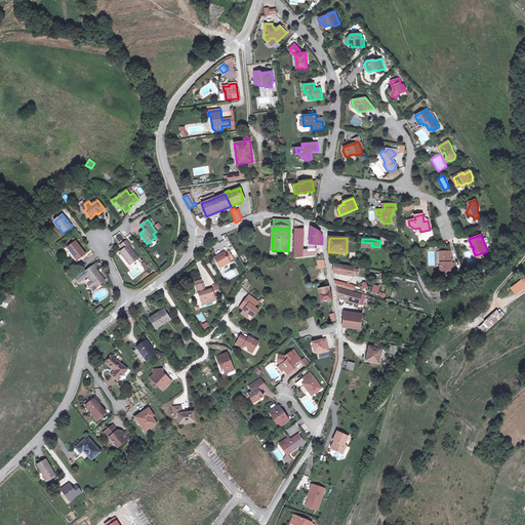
[(85,254),(76,241),(67,248),(77,261),(85,254)]
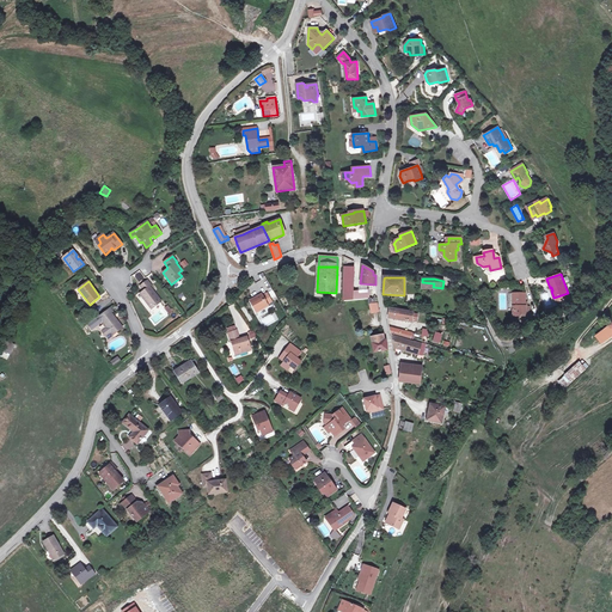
[(145,291),(140,294),(152,310),(161,301),(150,287),(152,286),(148,281),(140,286),(145,291)]
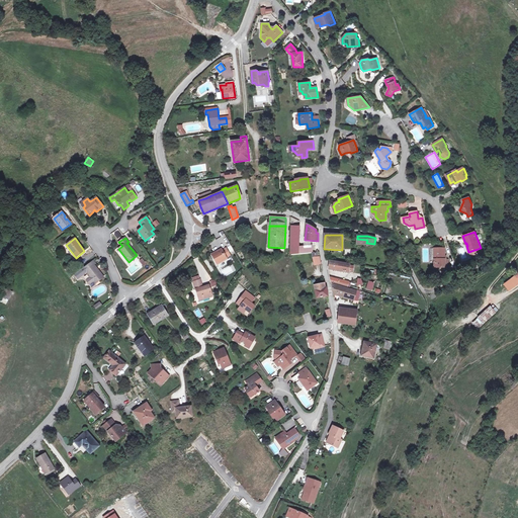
[(222,249),(211,255),(218,264),(227,259),(227,258),(231,255),(226,248),(222,250),(222,249)]
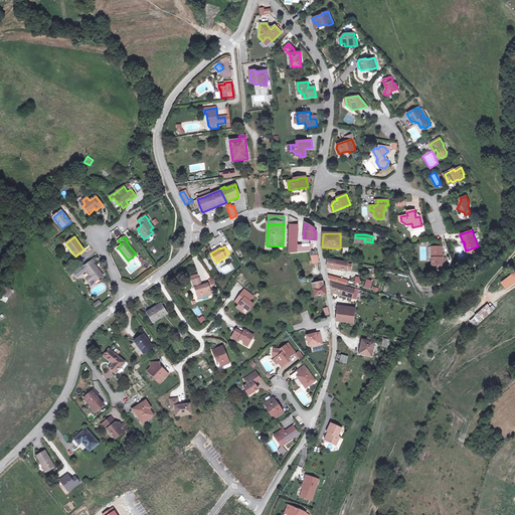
[(432,259),(432,267),(443,267),(443,265),(446,265),(446,259),(443,259),(442,247),(438,247),(437,248),(433,248),(433,259),(432,259)]
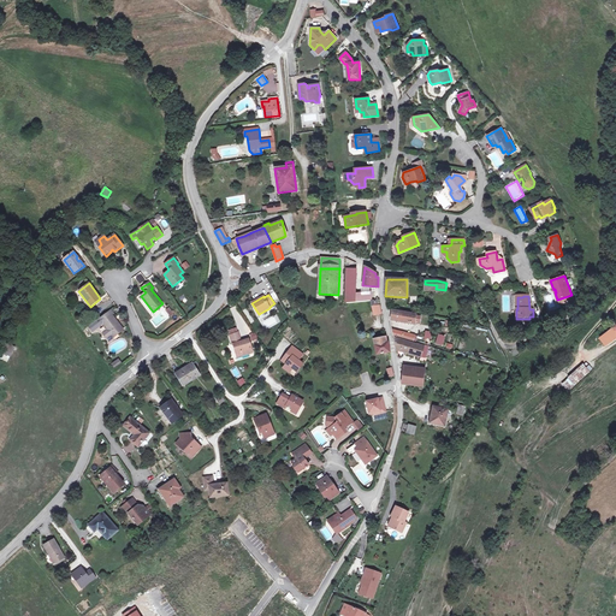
[(380,306),(372,307),(374,315),(381,314),(380,306)]
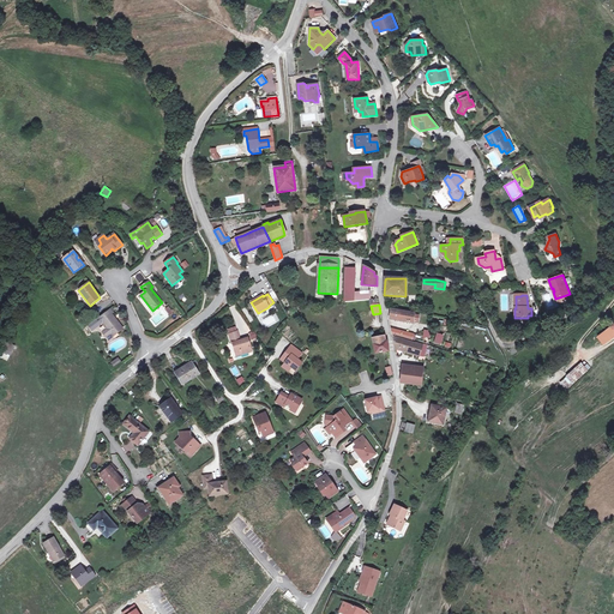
[(110,309),(101,317),(103,320),(102,321),(108,329),(102,332),(106,337),(110,333),(113,336),(124,329),(112,314),(113,313),(110,309)]
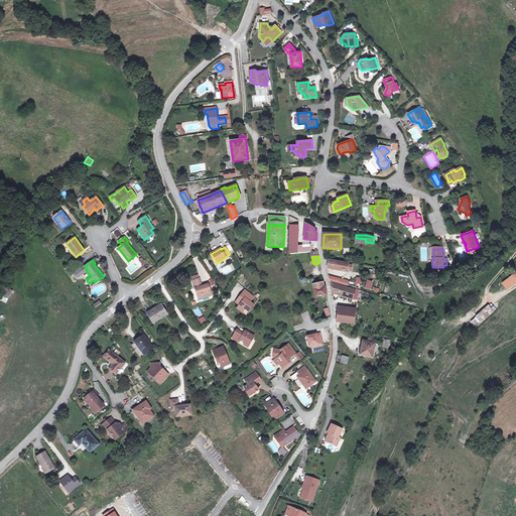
[(329,260),(328,268),(348,271),(351,271),(352,265),(349,264),(349,263),(329,260)]
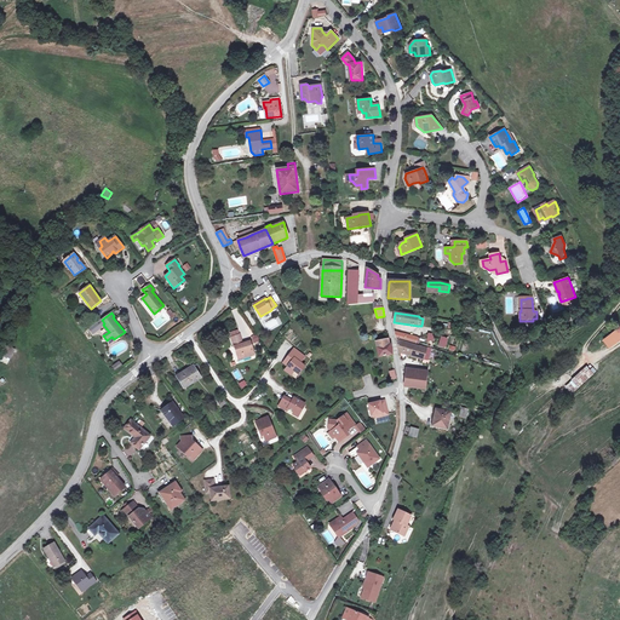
[(395,332),(396,339),(413,343),(414,337),(395,332)]
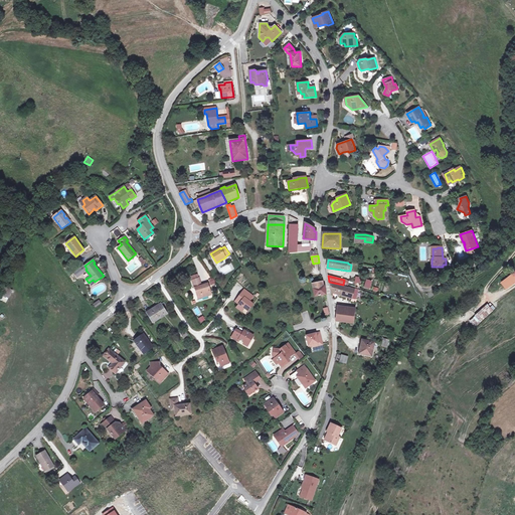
[(195,288),(198,297),(202,296),(202,298),(211,295),(208,284),(201,286),(199,278),(192,280),(194,288),(195,288)]
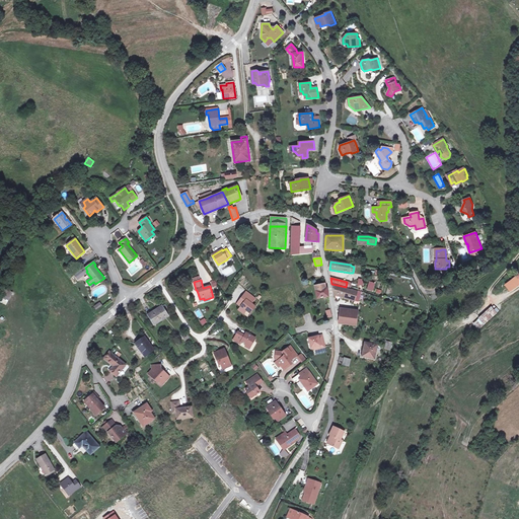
[(369,281),(366,290),(373,292),(375,283),(369,281)]
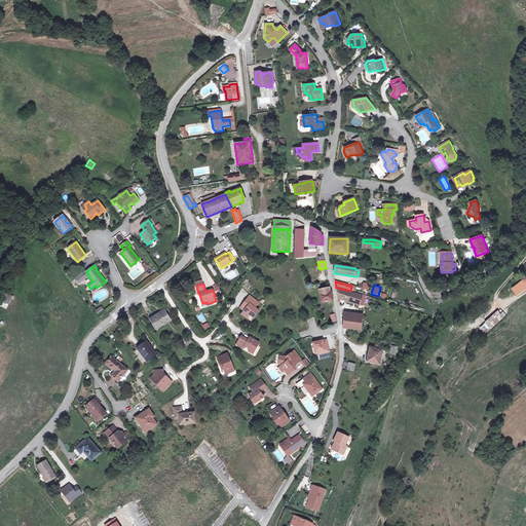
[(330,292),(329,288),(318,290),(322,303),(333,301),(331,292),(330,292)]
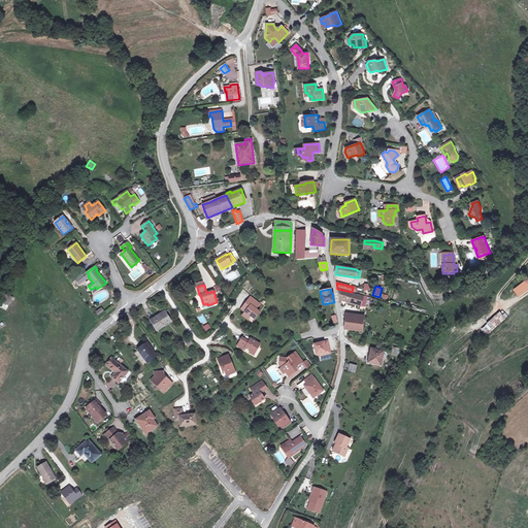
[(338,290),(339,300),(355,304),(358,295),(353,294),(338,290)]
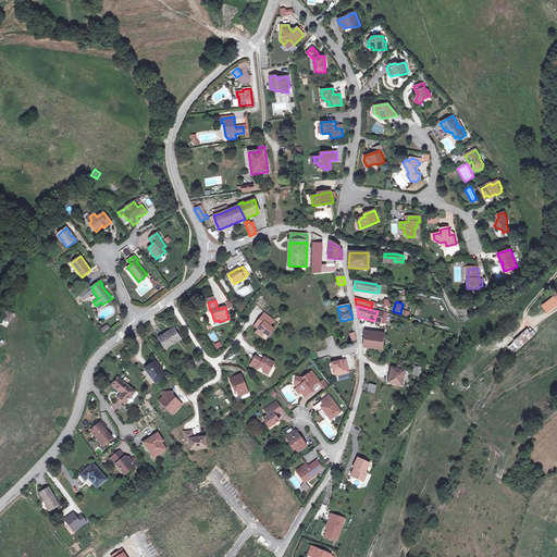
[(7,310),(0,320),(0,323),(7,327),(14,313),(7,310)]
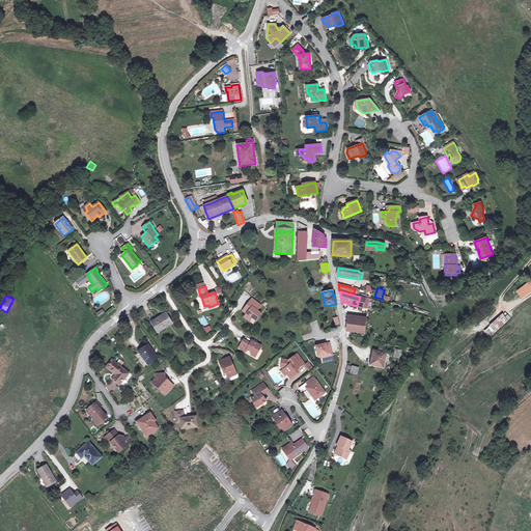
[(363,308),(363,307),(366,298),(365,298),(360,297),(357,306),(363,308)]
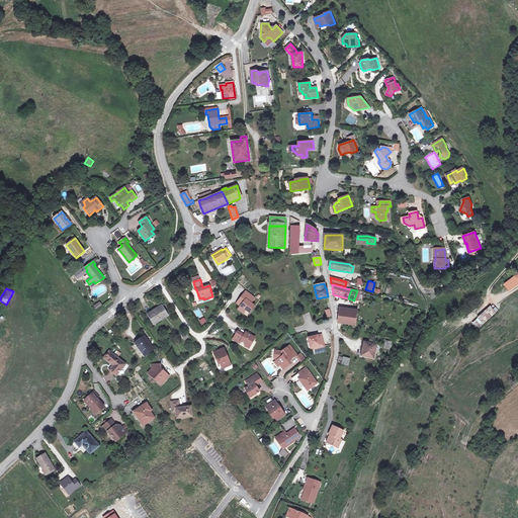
[(246,311),(250,313),(255,307),(251,304),(255,298),(246,291),(239,300),(241,301),(239,305),(241,307),(238,310),(244,314),(246,311)]
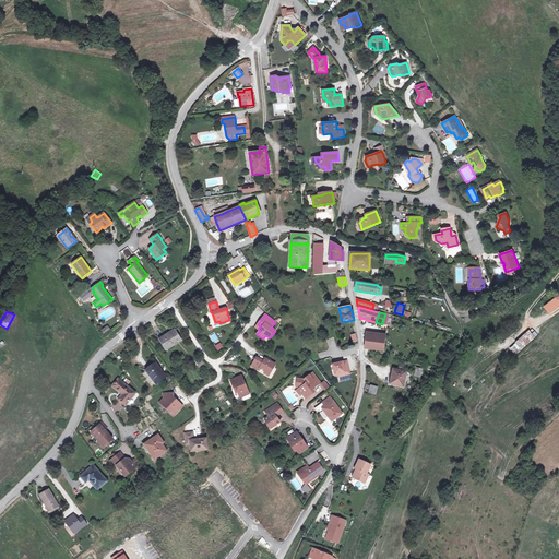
[(181,341),(175,330),(158,340),(166,351),(181,341)]
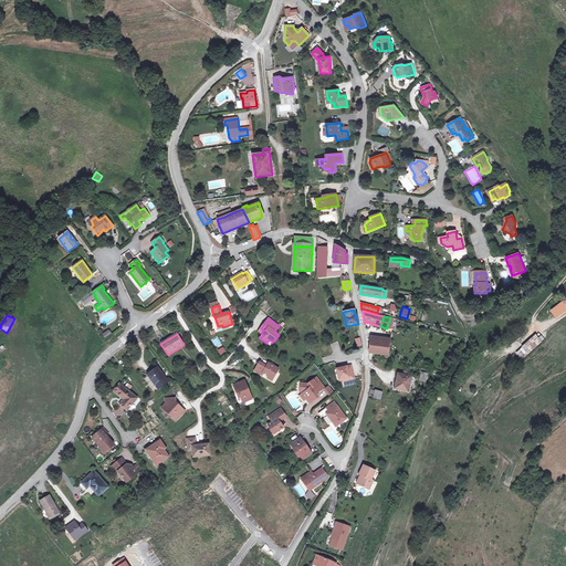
[(388,359),(388,356),(388,355),(390,342),(370,339),(369,353),(369,357),(388,359)]
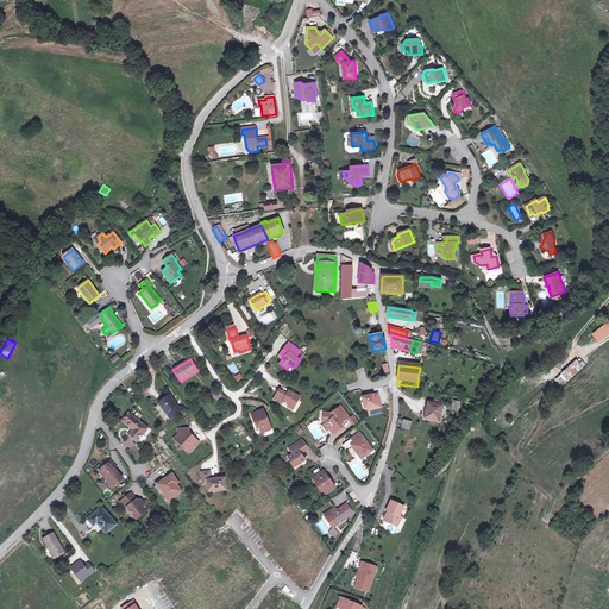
[(287,394),(280,389),(276,396),(283,401),(283,402),(294,408),(300,397),(289,390),(287,394)]
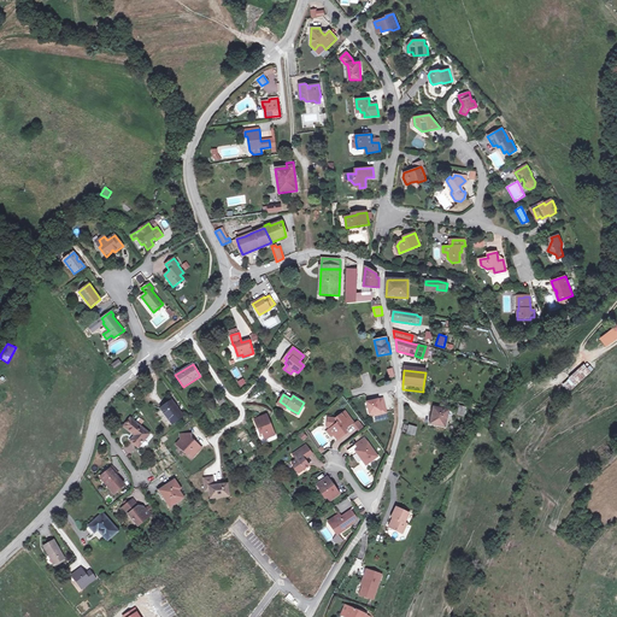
[(383,399),(366,403),(370,415),(372,416),(386,412),(383,399)]
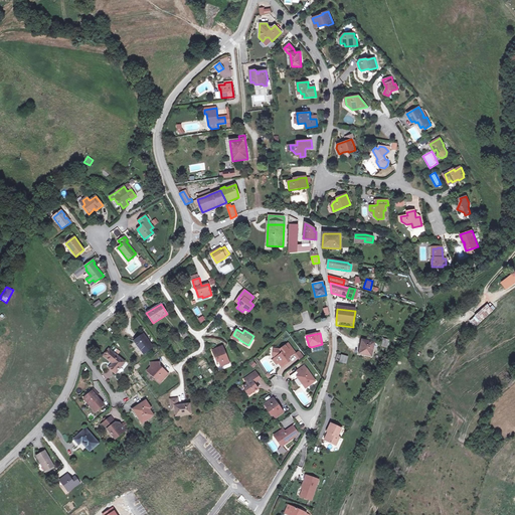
[(144,354),(153,347),(144,335),(135,341),(144,354)]
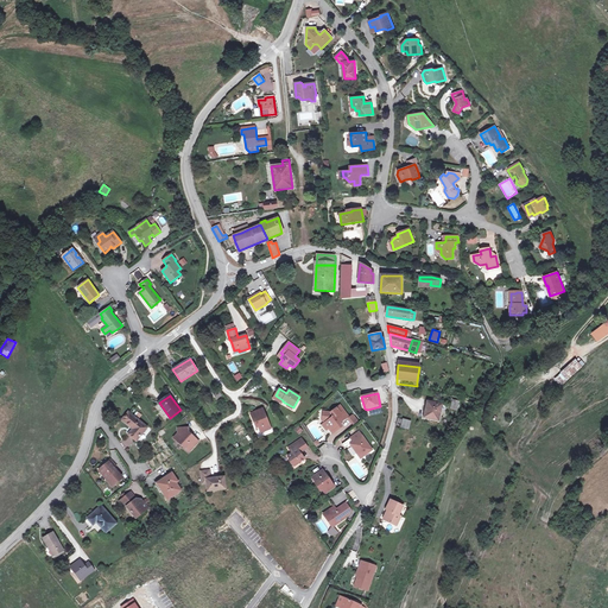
[(293,407),(283,401),(283,400),(276,396),(273,399),(292,409),(293,407)]
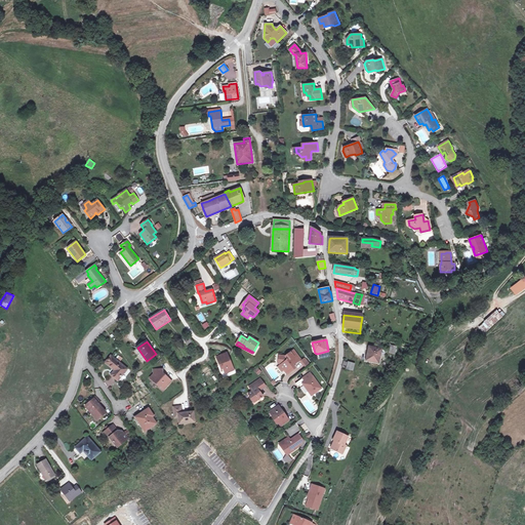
[(369,347),(366,361),(378,363),(381,350),(369,347)]
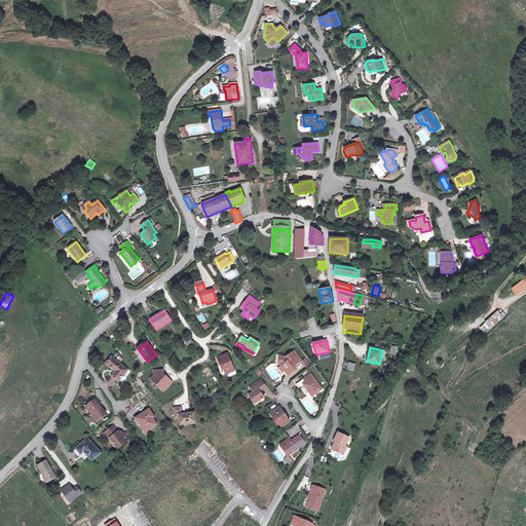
[(278,365),(284,365),(287,369),(285,371),(288,375),(294,370),(293,369),(293,367),(301,361),(295,351),(287,358),(279,357),(278,365)]
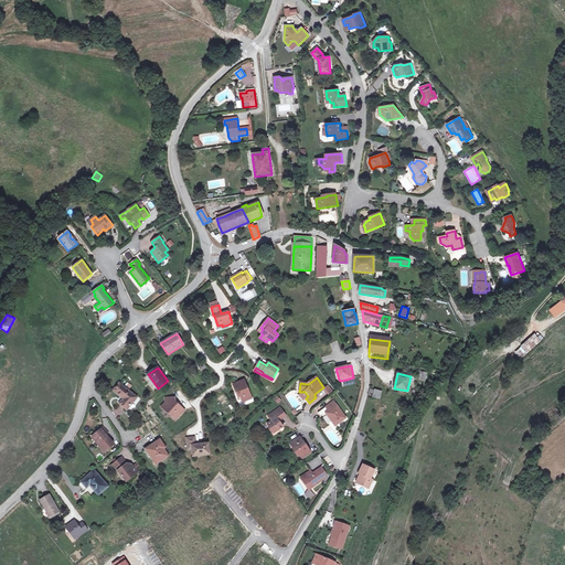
[(252,398),(244,380),(233,384),(236,394),(238,393),(242,403),(252,398)]
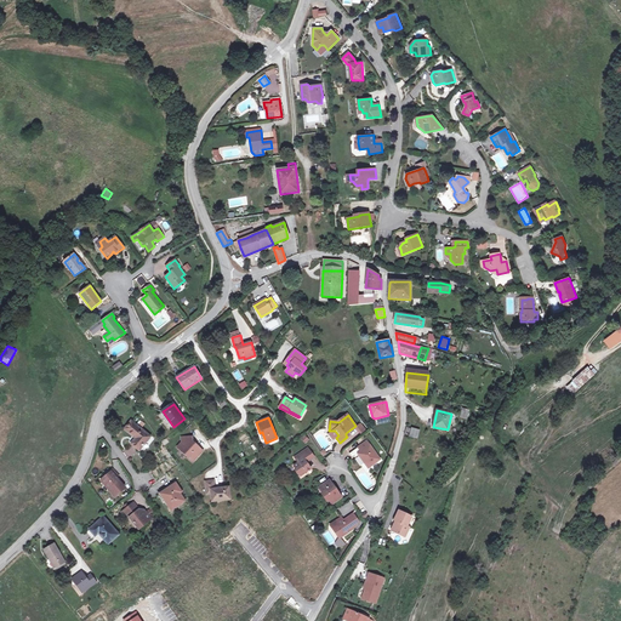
[(140,450),(151,437),(131,421),(125,429),(136,438),(131,444),(140,450)]
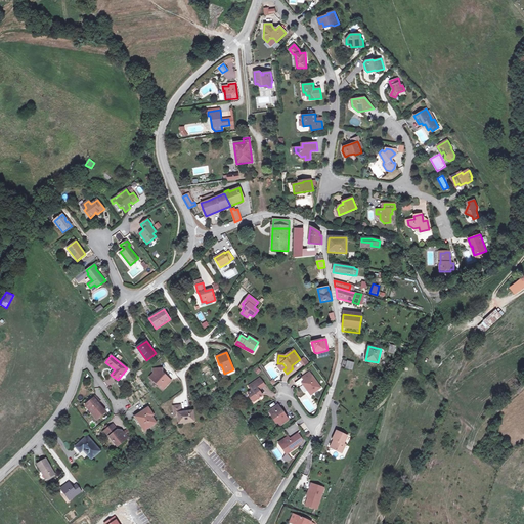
[(161,386),(164,389),(171,381),(165,375),(165,376),(163,374),(162,368),(154,369),(154,374),(149,378),(160,387),(161,386)]
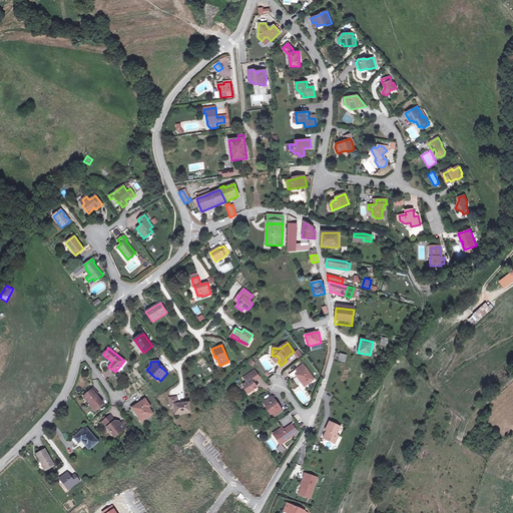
[(305,387),(314,380),(303,365),(289,375),(291,379),(298,374),(303,381),(301,382),(305,387)]
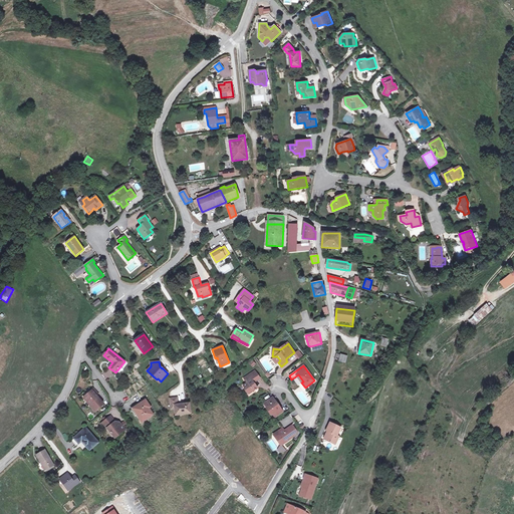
[(256,379),(252,373),(244,378),(247,383),(243,387),(249,395),(257,389),(253,381),(256,379)]
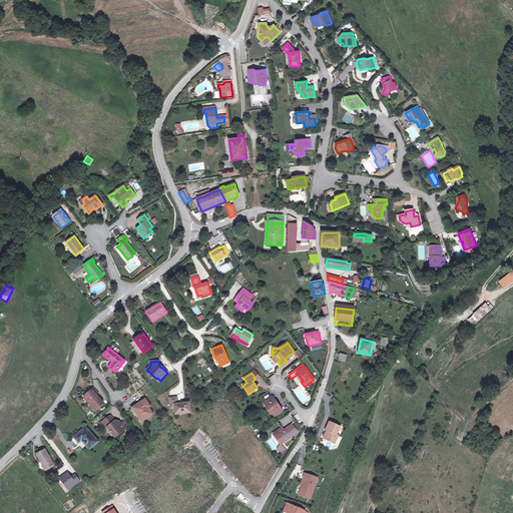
[(103,403),(96,395),(92,390),(84,396),(91,404),(90,405),(94,411),(103,403)]
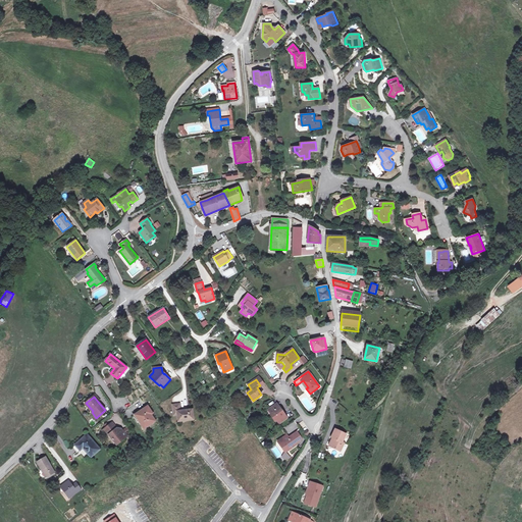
[(172,405),(173,414),(177,413),(177,415),(178,421),(194,419),(193,410),(180,411),(179,404),(172,405)]
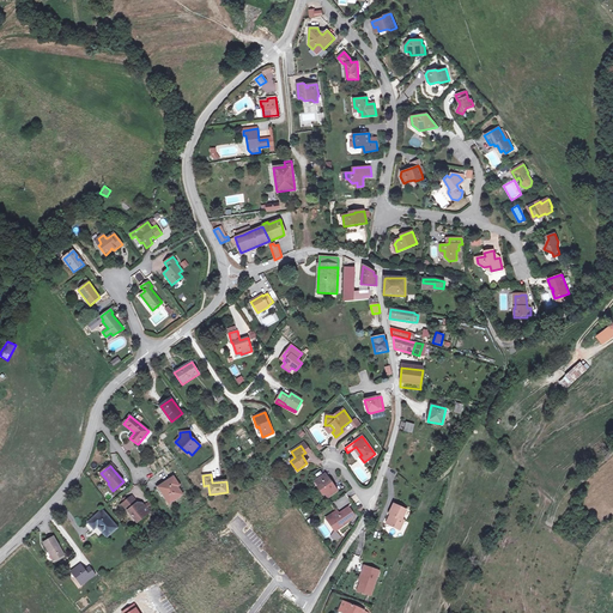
[(332,483),(325,474),(315,481),(323,495),(325,493),(328,498),(338,491),(334,486),(333,487),(331,484),(332,483)]
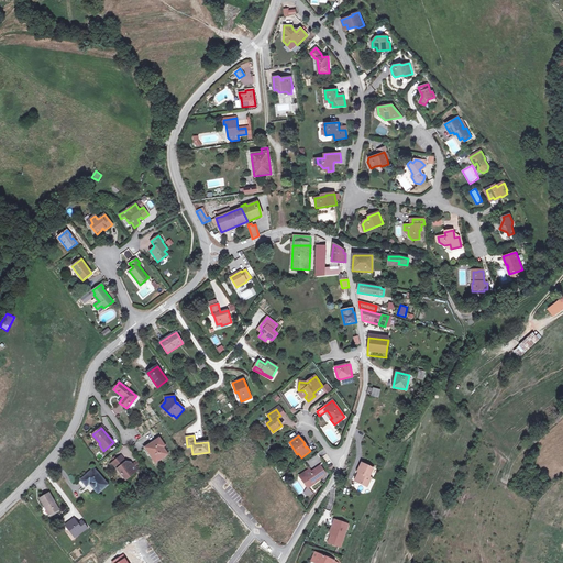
[(164,446),(159,439),(148,445),(152,450),(148,452),(155,462),(167,454),(163,448),(164,446)]
